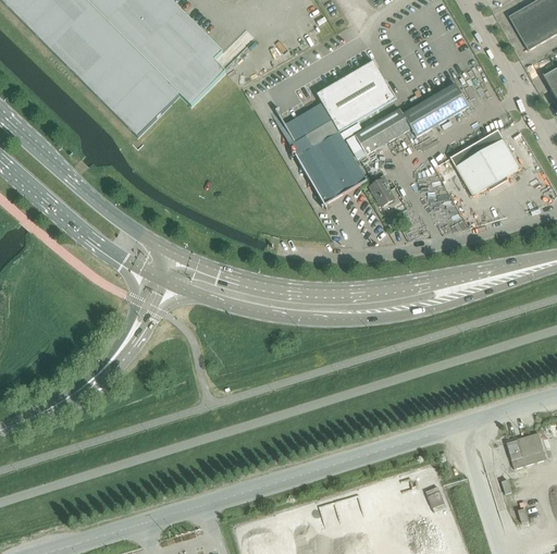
[(1,0),(138,137),(180,95),(192,106),(226,71),(215,60),(223,51),(172,0),(1,0)]
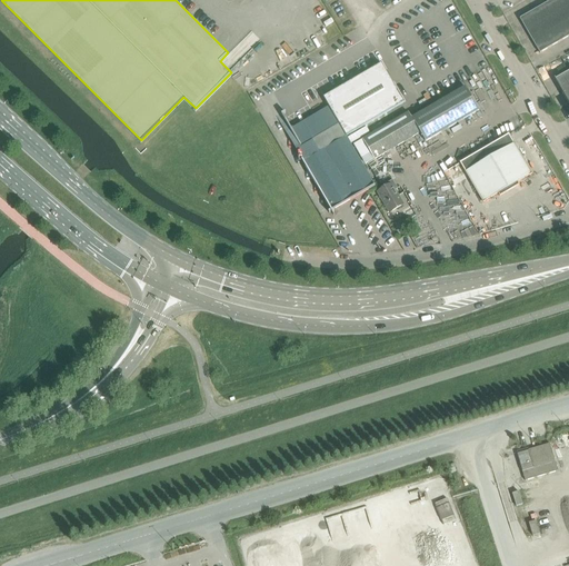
[(568,32),(568,0),(546,0),(520,16),(540,50),(568,32)]
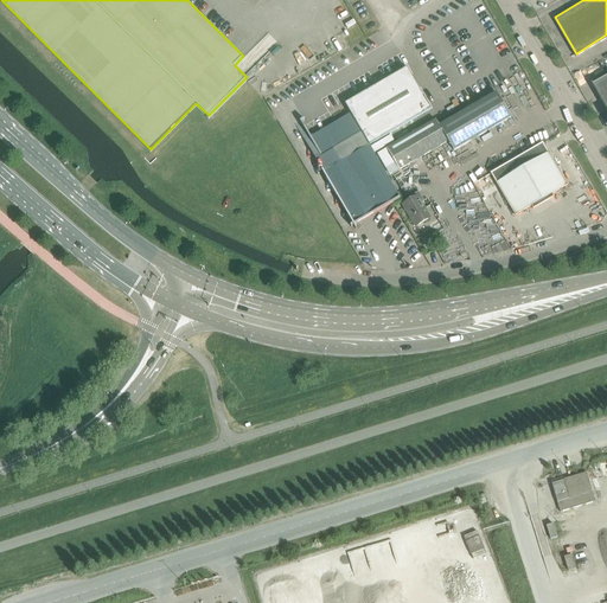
[(310,134),(320,151),(315,153),(355,219),(398,193),(369,142),(432,106),(407,64),(345,101),(359,124),(356,127),(347,111),(310,134)]
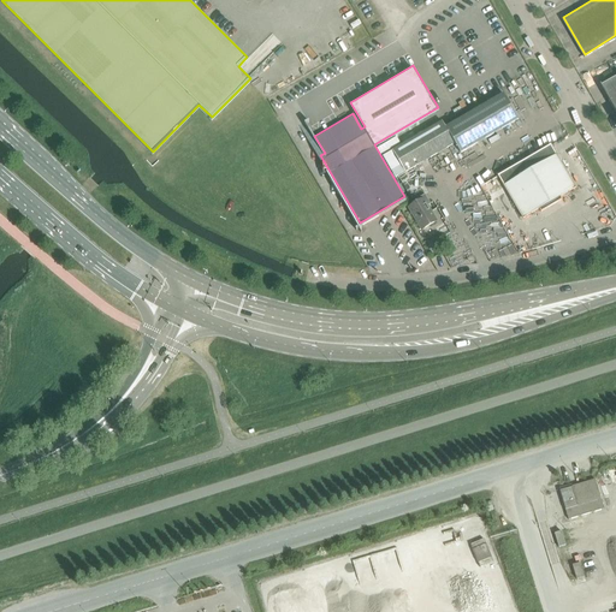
[(600,81),(600,82),(615,108),(615,73),(602,83),(600,81)]
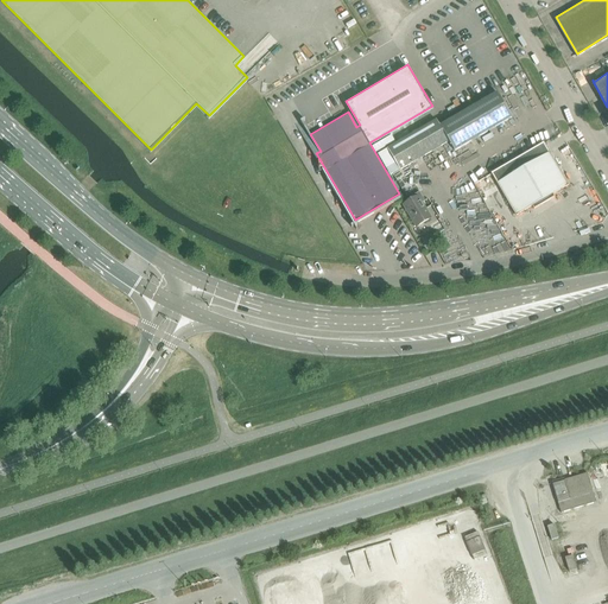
[(391,172),(449,138),(455,147),(512,114),(498,89),(441,124),(437,116),(378,151),(391,172)]
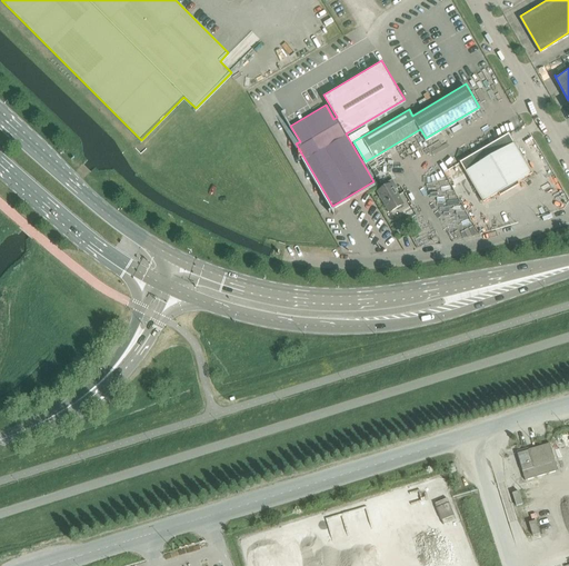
[(483,199),(531,170),(508,131),(460,159),(483,199)]
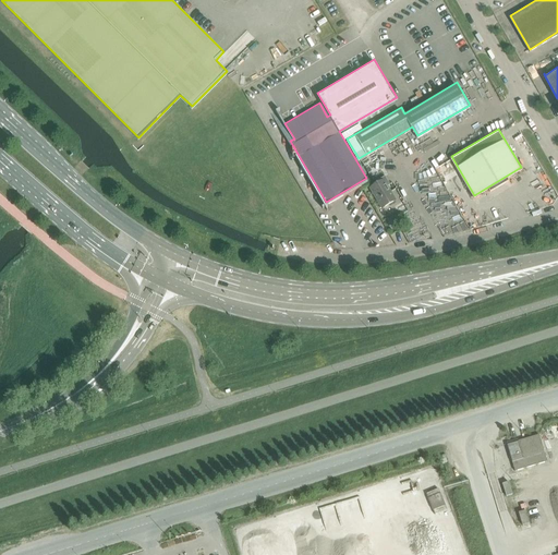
[(447,179),(452,177),(449,167),(443,168),(447,179)]
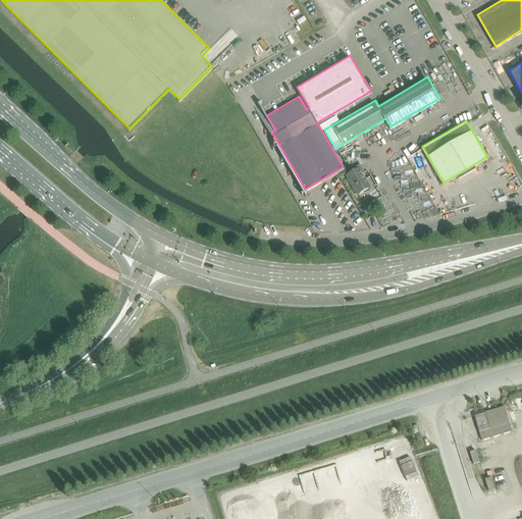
[(347,173),(358,192),(370,185),(362,171),(365,170),(360,162),(350,168),(352,170),(347,173)]
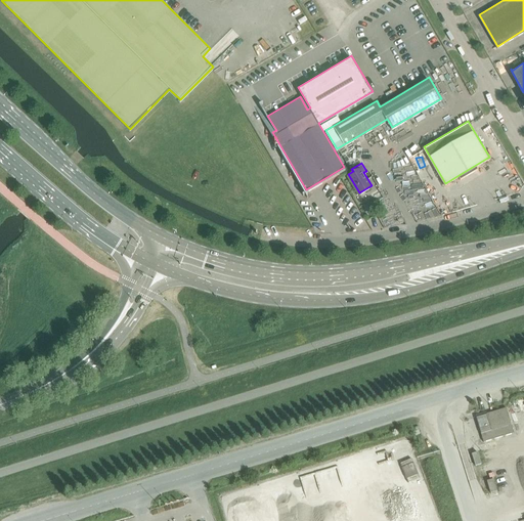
[(476,415),(483,439),(514,431),(507,405),(476,415)]
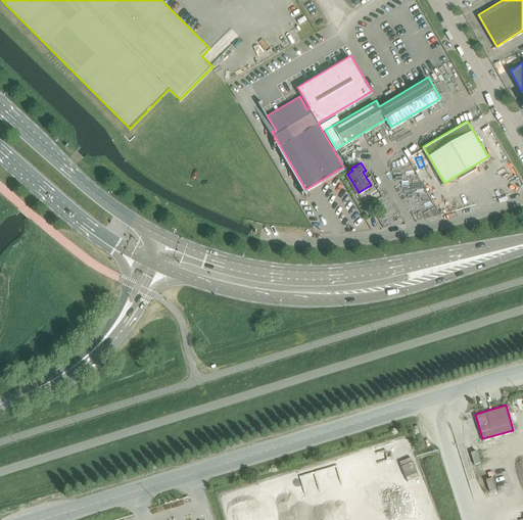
[(477,448),(471,451),(474,462),(480,461),(477,448)]
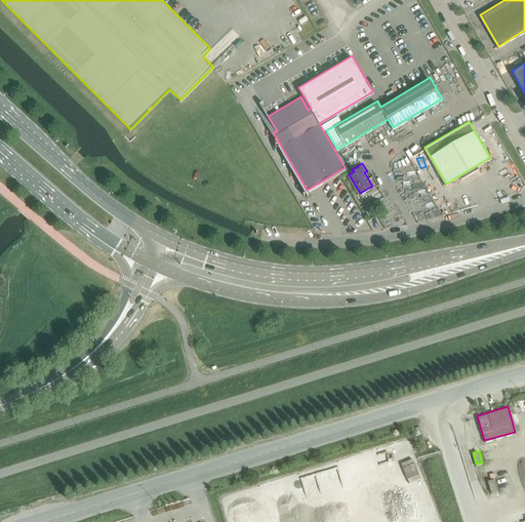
[(384,475),(381,468),(353,476),(355,483),(384,475)]
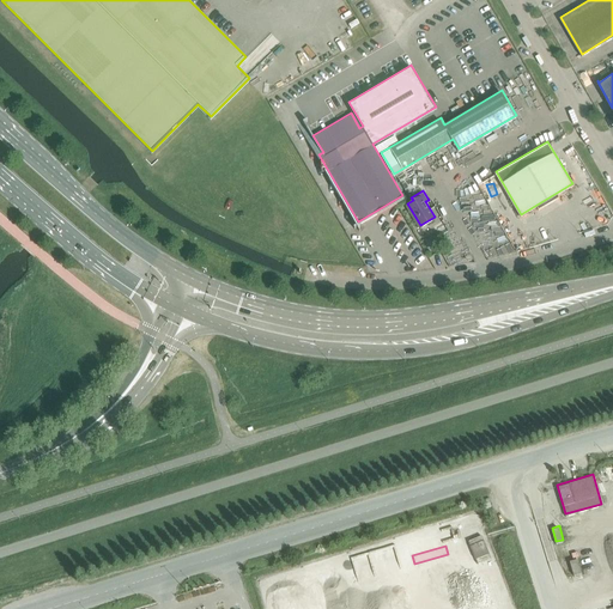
[(577,556),(570,559),(574,573),(582,571),(577,556)]
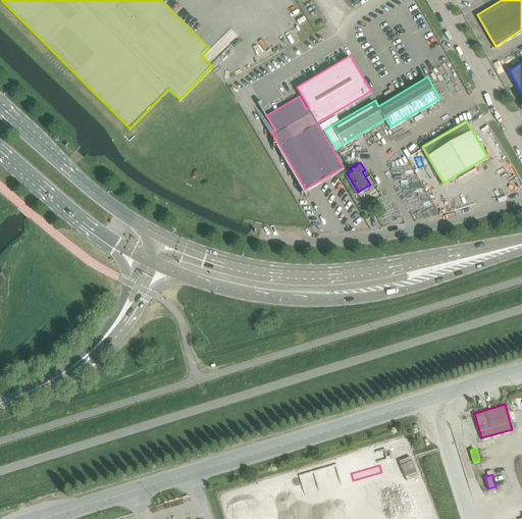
[(517,501),(508,503),(511,514),(520,511),(517,501)]
